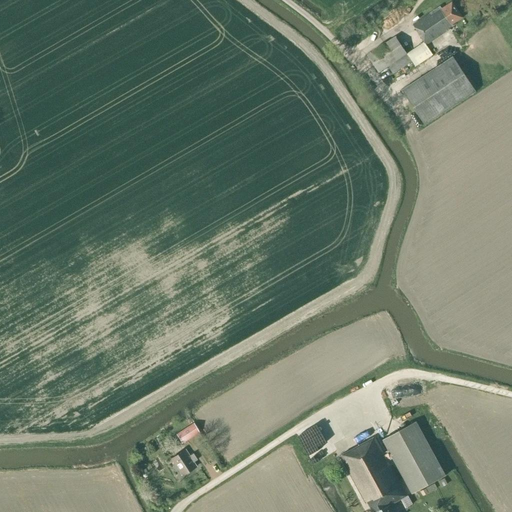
[(441,6),(425,16),(413,25),(427,45),(450,30),(449,28),(453,25),(452,24),(463,17),(452,1),(442,8),(441,6)]
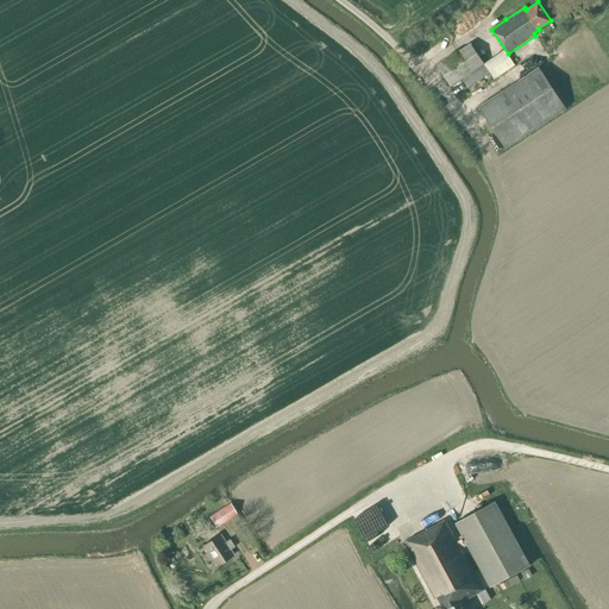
[(451,87),(462,79),(468,88),(490,73),(470,44),(437,66),(451,87)]
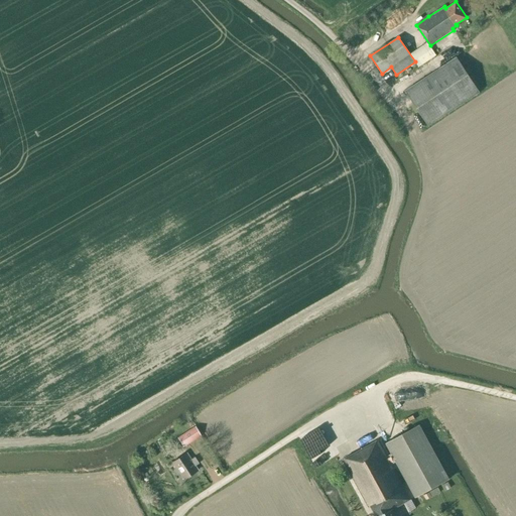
[(405,91),(428,125),(480,92),(457,57),(405,91)]
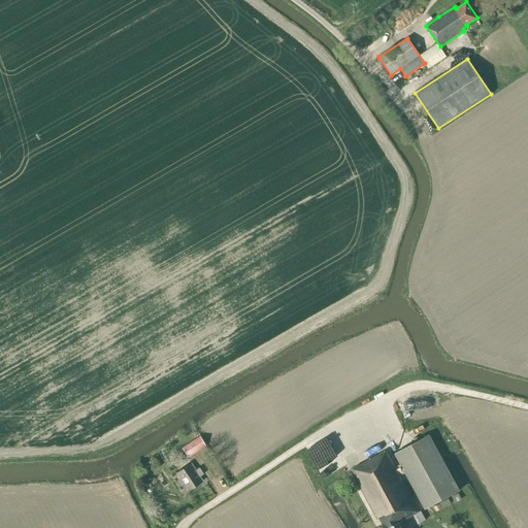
[(460,490),(429,435),(395,454),(401,464),(396,467),(387,451),(351,470),(376,519),(380,518),(385,527),(403,527),(401,522),(421,510),(403,480),(408,477),(425,509),(460,490)]
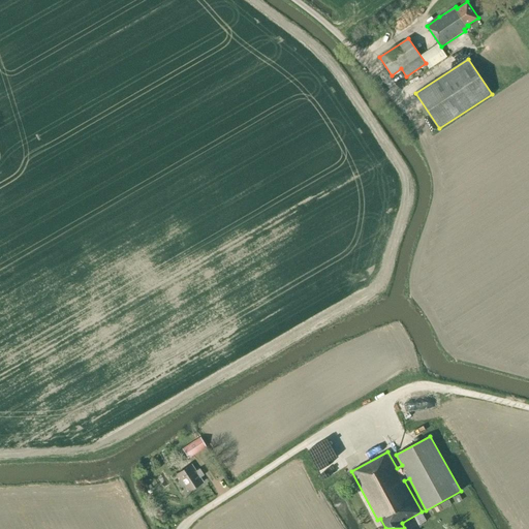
[(182,449),(187,459),(206,447),(200,438),(182,449)]
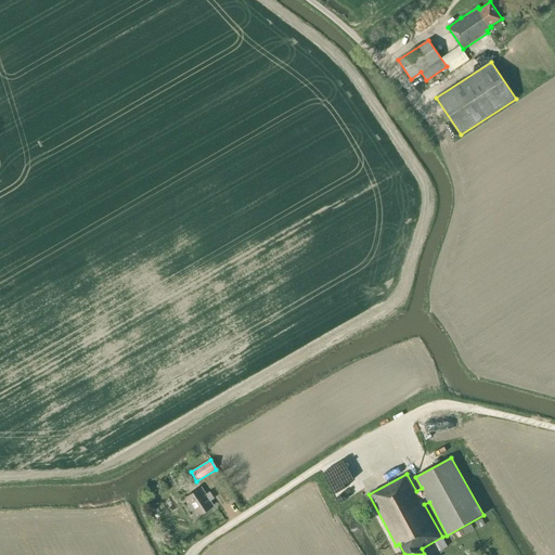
[(213,506),(209,501),(214,499),(209,491),(205,494),(201,488),(185,498),(197,516),(213,506)]
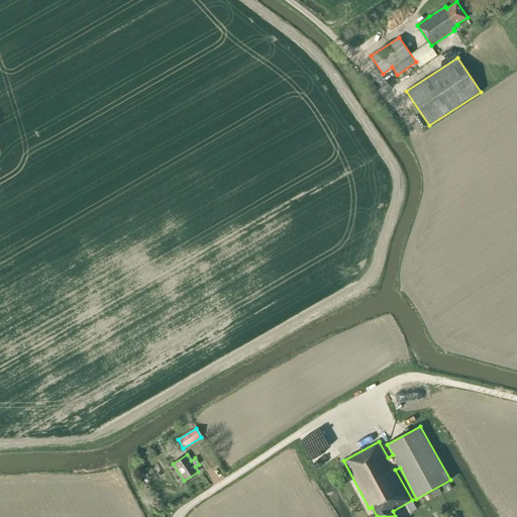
[(446,492),(451,489),(448,483),(443,486),(446,492)]
